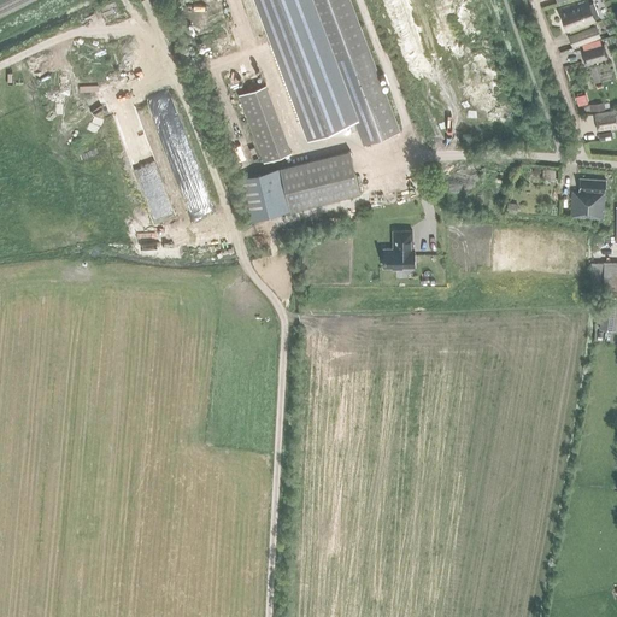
[(256,0),(305,127),(317,123),(321,135),(350,123),(353,130),(357,129),(364,146),(400,131),(348,0),(256,0)]
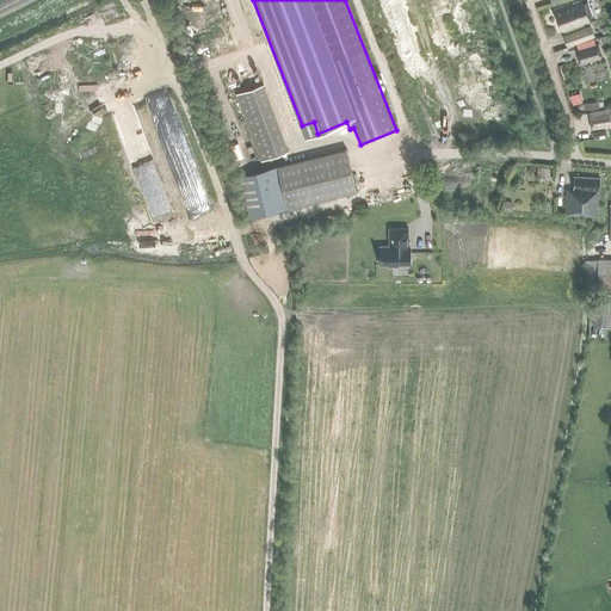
[(579,0),(554,10),(561,29),(588,19),(587,18),(592,17),(587,2),(582,5),(580,0),(579,0)]
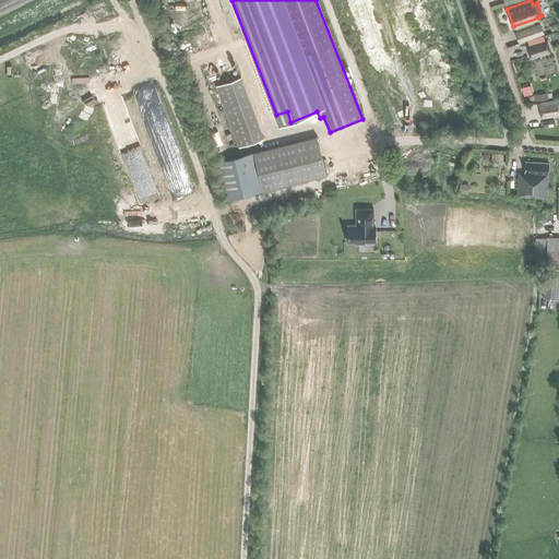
[(515,33),(519,43),(543,34),(539,24),(515,33)]
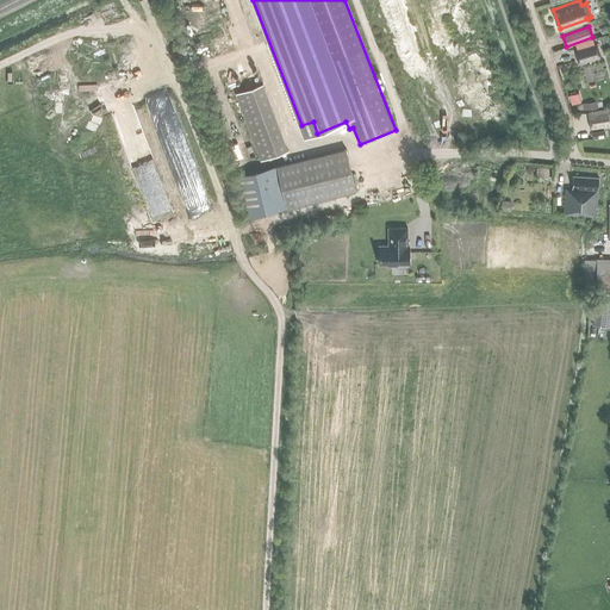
[(576,51),(579,63),(599,57),(596,44),(576,51)]
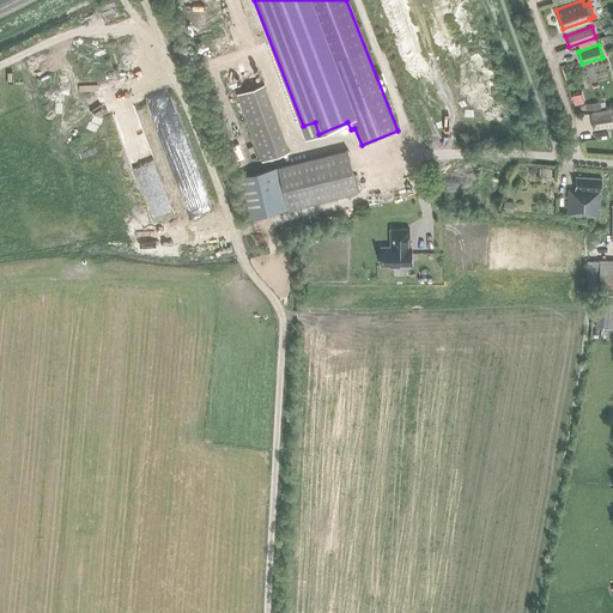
[(285,152),(263,83),(235,92),(258,161),(285,152)]
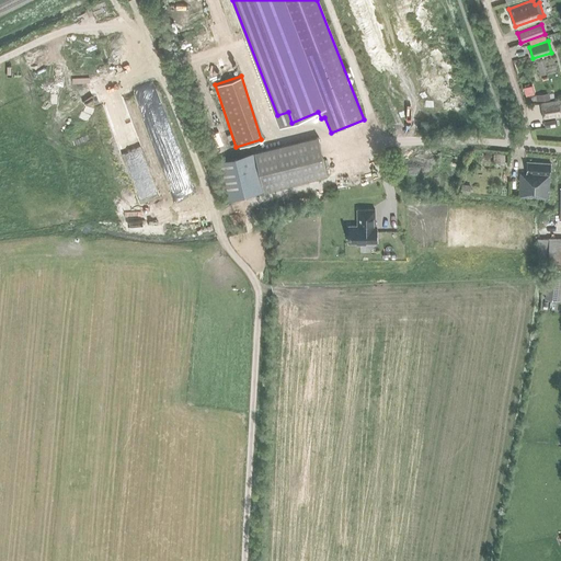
[(524,95),(531,93),(529,84),(522,87),(524,95)]
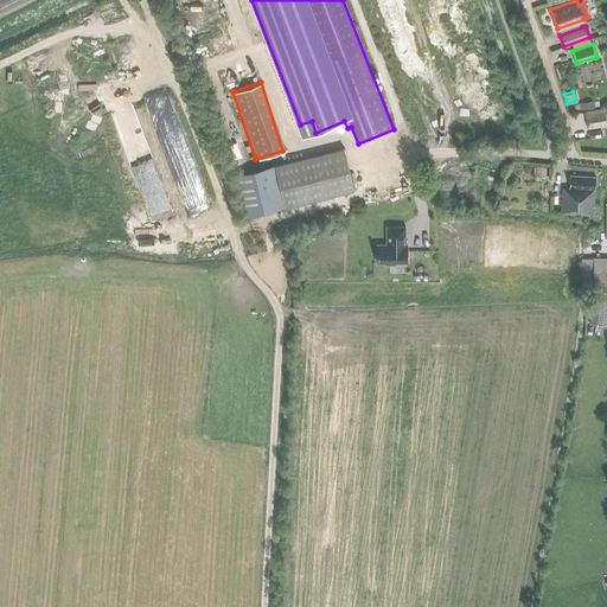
[(587,112),(590,128),(606,126),(606,114),(606,109),(587,112)]
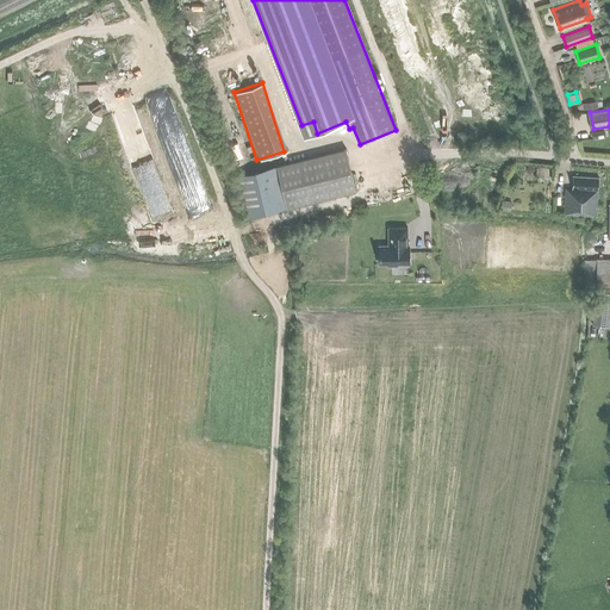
[(277,166),(286,207),(356,191),(346,149),(277,166)]
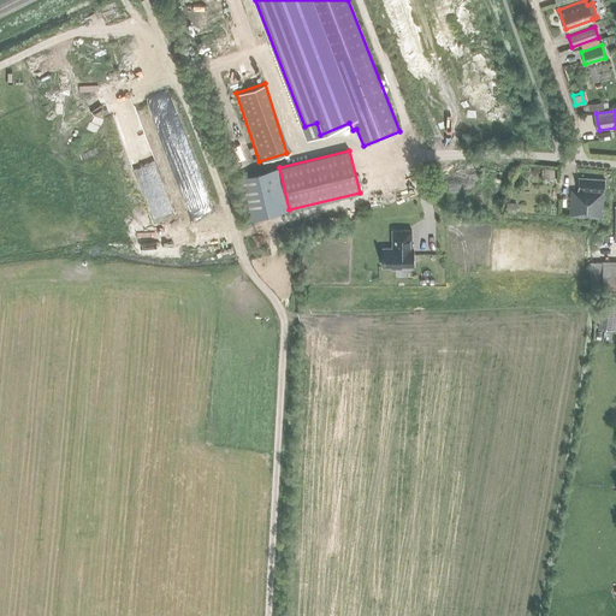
[(240,177),(249,219),(288,211),(278,167),(240,177)]
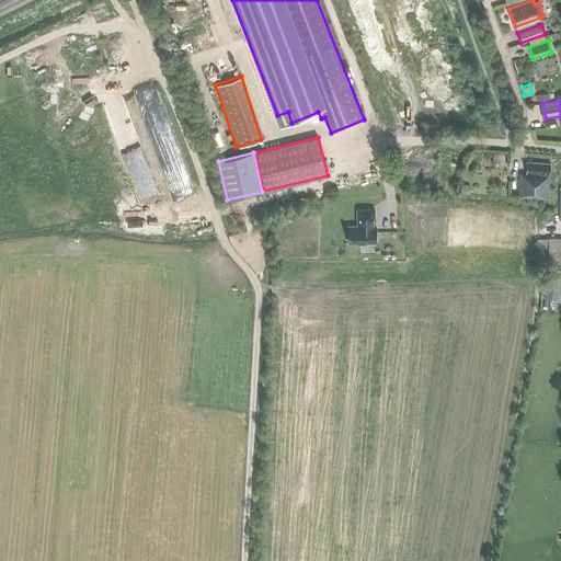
[(518,196),(545,198),(545,201),(548,201),(548,199),(550,163),(526,162),(526,174),(519,173),(518,196)]
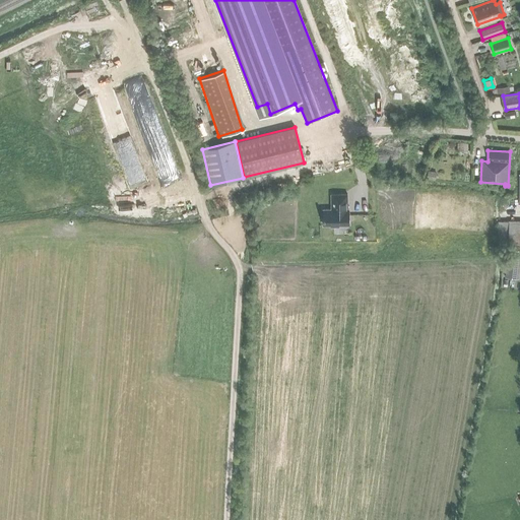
[(428,171),(427,178),(435,180),(437,172),(428,171)]
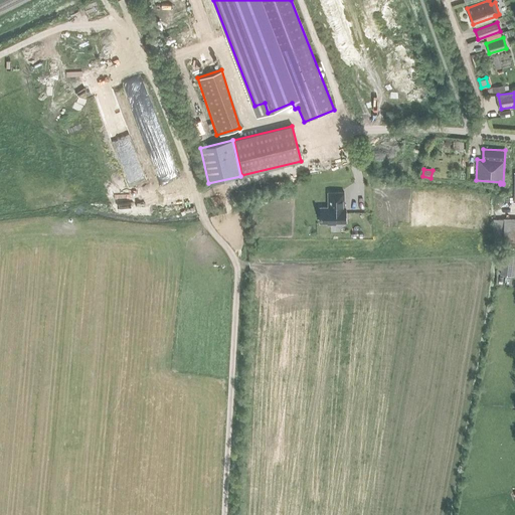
[(319,207),(320,224),(346,223),(346,206),(345,206),(344,191),(327,192),(328,206),(319,207)]
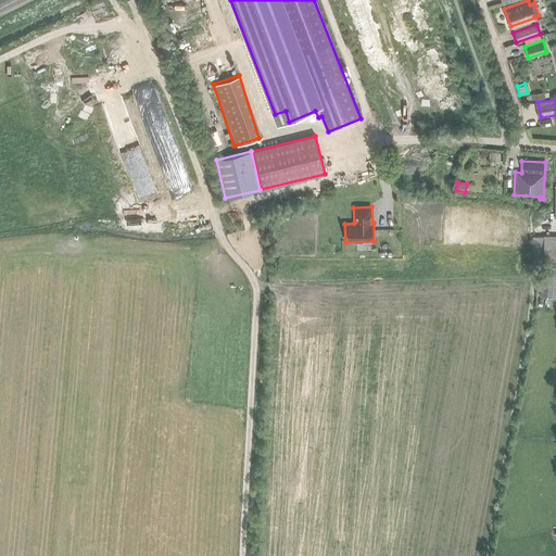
[(555,236),(543,236),(543,237),(532,237),(532,261),(543,261),(555,260),(555,236)]
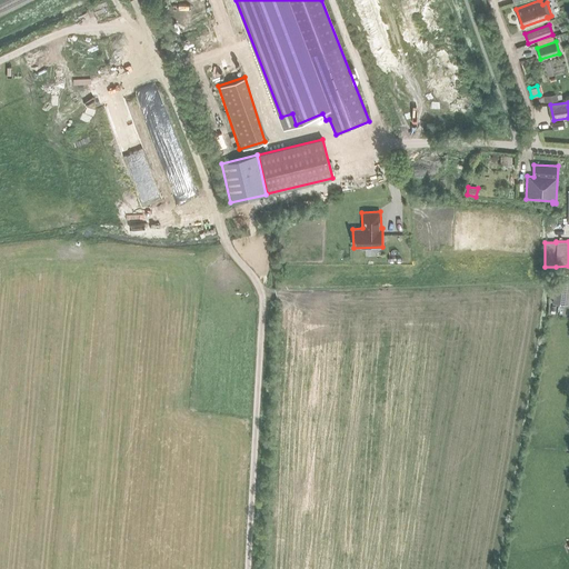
[(568,292),(568,282),(555,281),(551,281),(549,298),(552,298),(552,303),(568,306),(568,292)]
